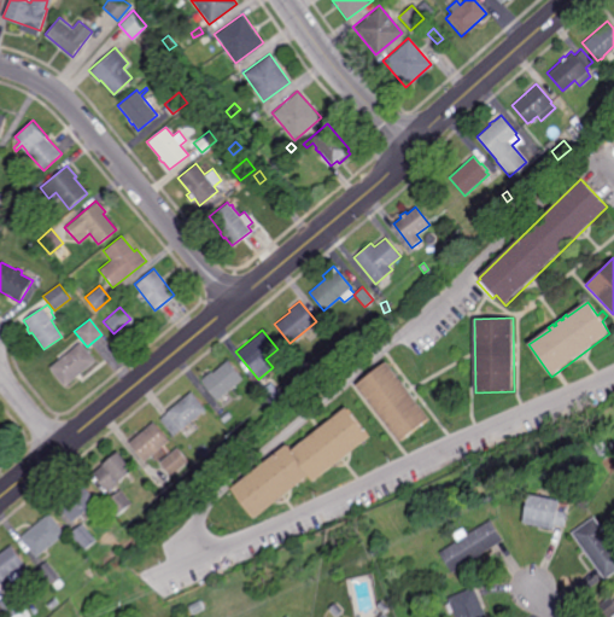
[(64,386),(50,368),(80,342),(95,361),(64,386)]
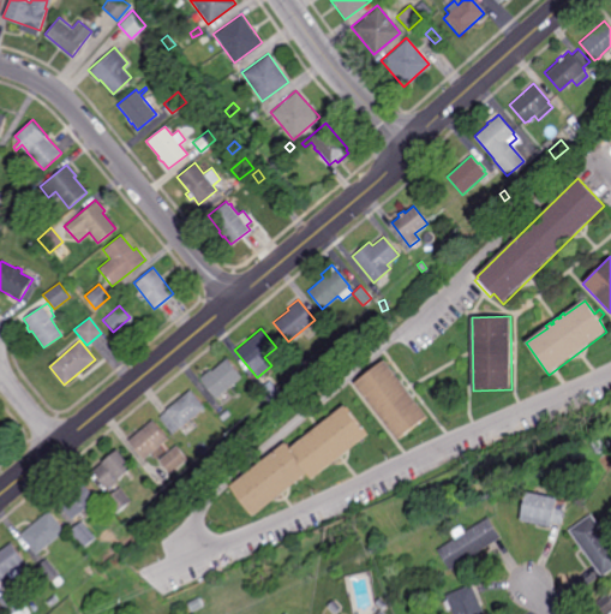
[(240,376),(214,398),(198,377),(209,369),(210,370),(226,358),(240,376)]
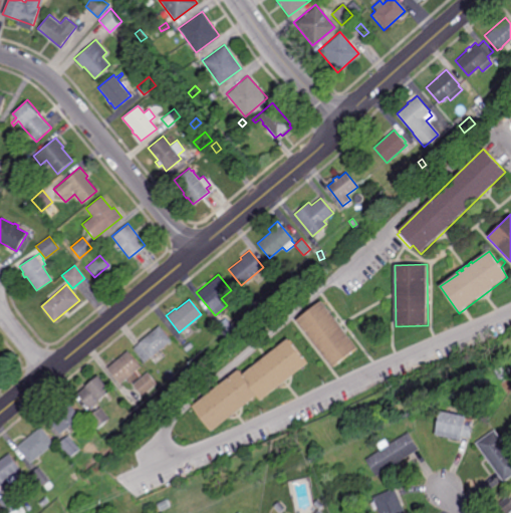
[(333,368),(295,320),(320,300),(358,349),(333,368)]
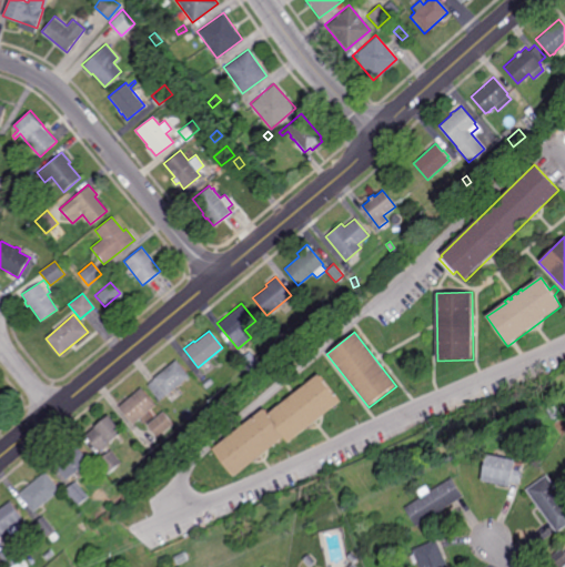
[(254,378),(238,360),(248,351),(259,365),(256,368),(261,373),(254,378)]
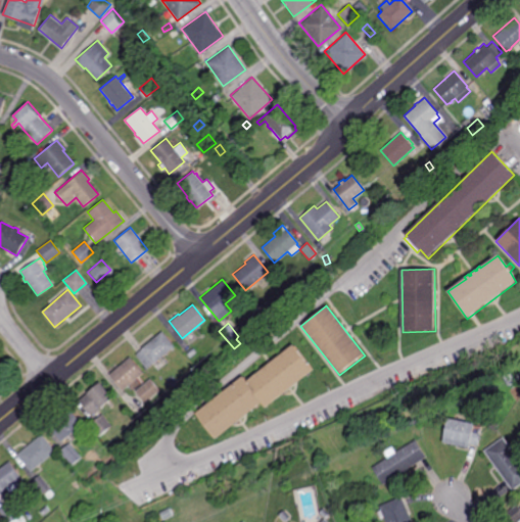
[(155,369),(151,364),(145,369),(133,354),(140,349),(139,348),(160,331),(173,346),(161,356),(166,361),(155,369)]
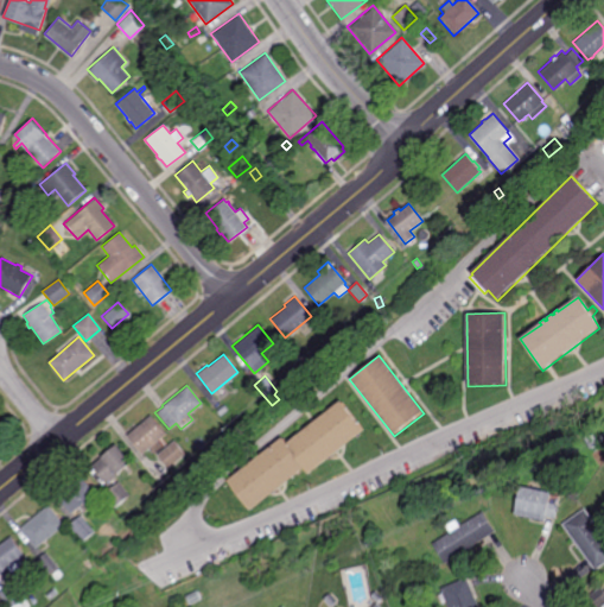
[(306,475),(302,467),(248,509),(227,480),(280,437),(285,443),(341,400),(363,431),(306,475)]
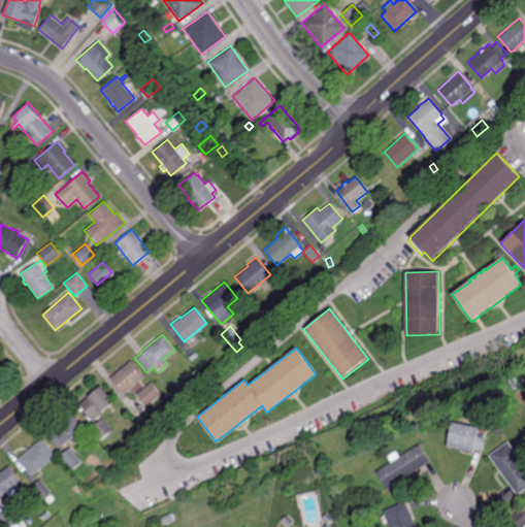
[(190,360),(187,357),(193,351),(196,355),(190,360)]
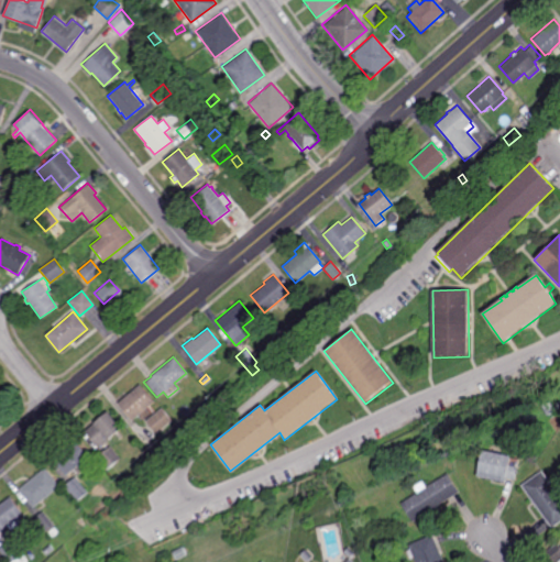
[(152,409),(150,412),(145,407),(130,420),(116,403),(139,384),(153,400),(149,405),(152,409)]
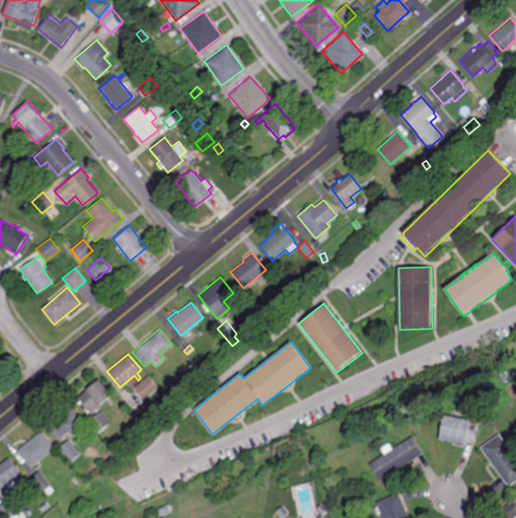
[(192,379),(187,373),(194,367),(199,374),(192,379)]
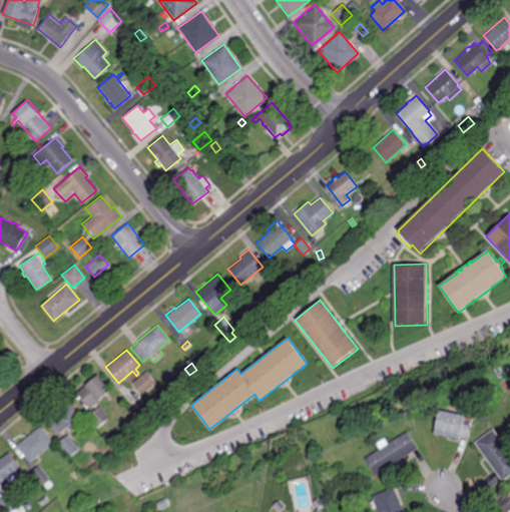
[(497,379),(492,370),(498,367),(503,376),(497,379)]
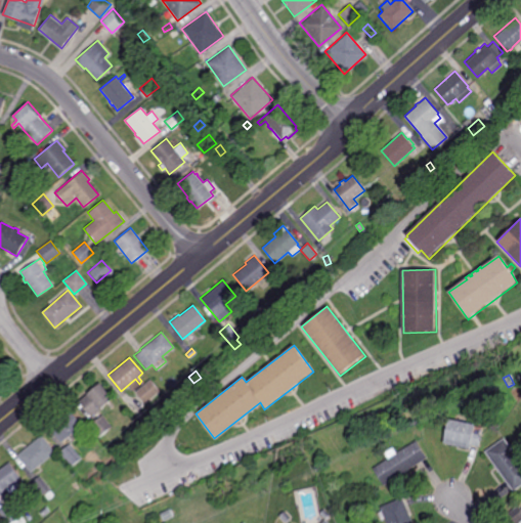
[(144,403),(134,391),(148,379),(159,390),(144,403)]
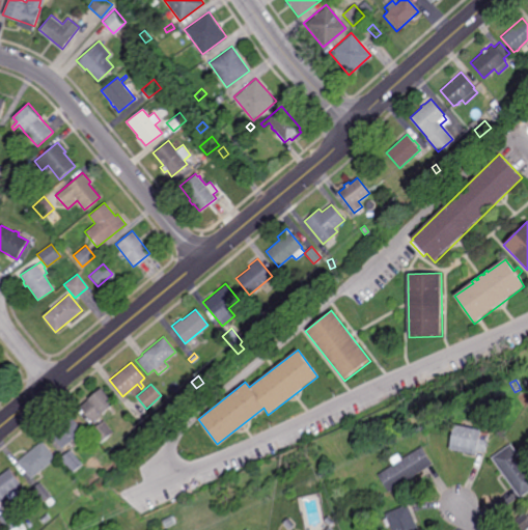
[(91,421),(78,407),(100,388),(112,402),(101,412),(102,413),(91,421)]
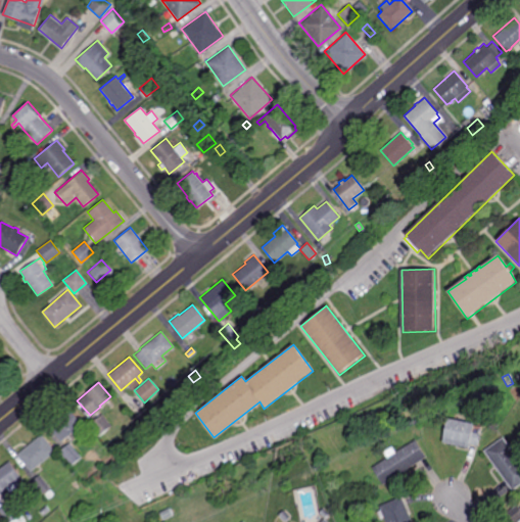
[(60,439),(48,424),(68,408),(81,422),(60,439)]
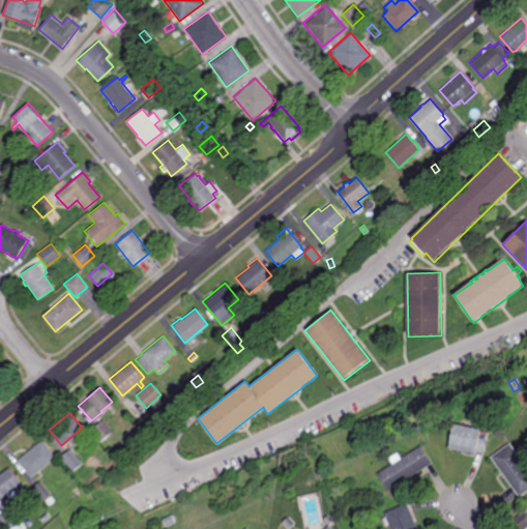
[(97,441),(88,429),(101,418),(111,431),(97,441)]
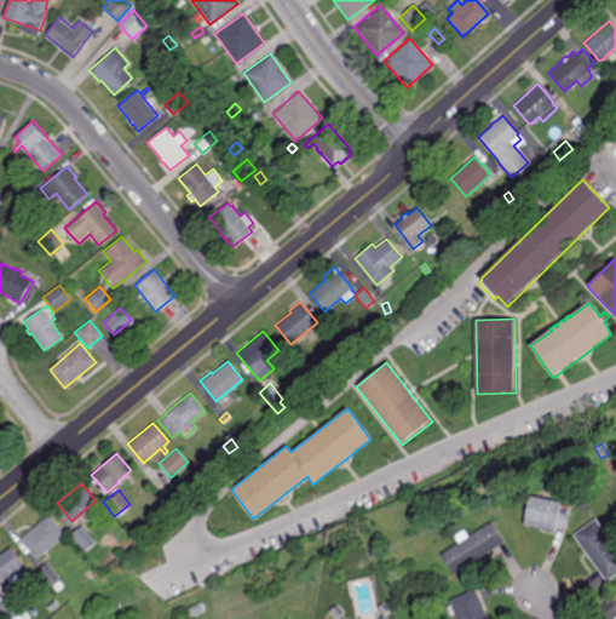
[(168,506),(161,498),(167,493),(174,502),(168,506)]
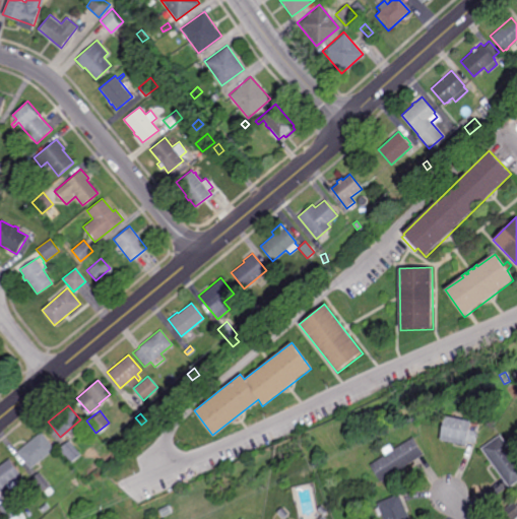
[(473,443),(465,441),(465,444),(439,438),(444,413),(470,419),(468,428),(476,429),(473,443)]
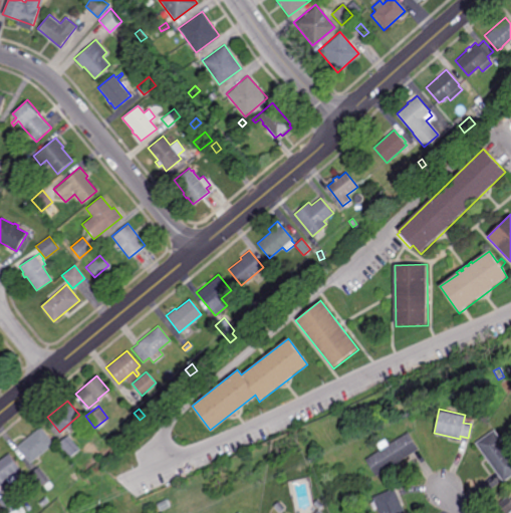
[(29,462),(15,445),(40,425),(53,442),(29,462)]
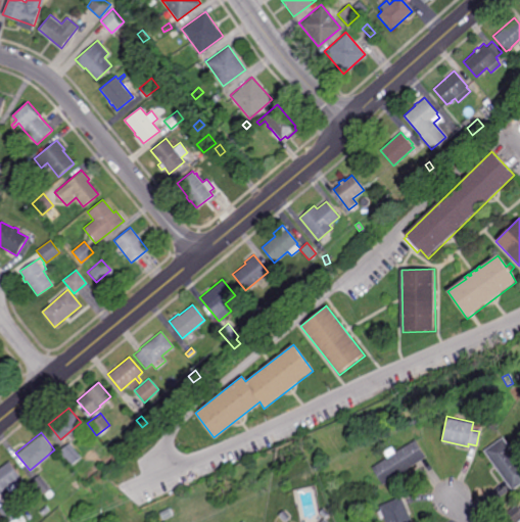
[(515,455),(519,451),(519,455),(517,457),(519,461),(519,482),(512,489),(482,448),(501,435),(515,455)]
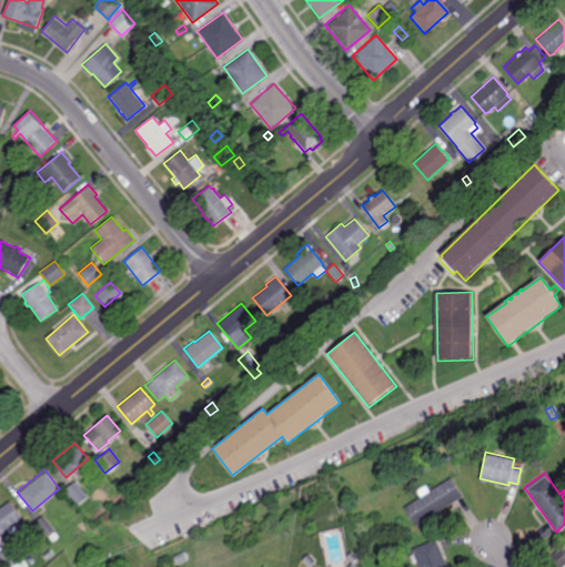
[(462,495),(414,525),(403,506),(420,496),(415,489),(425,484),(429,490),(450,476),(462,495)]
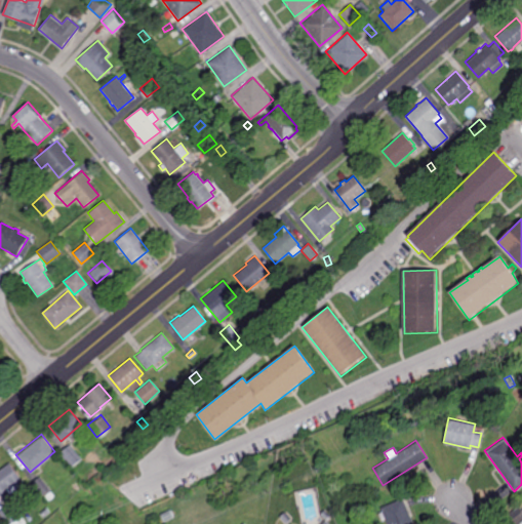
[(69,467),(57,451),(68,443),(80,458),(69,467)]
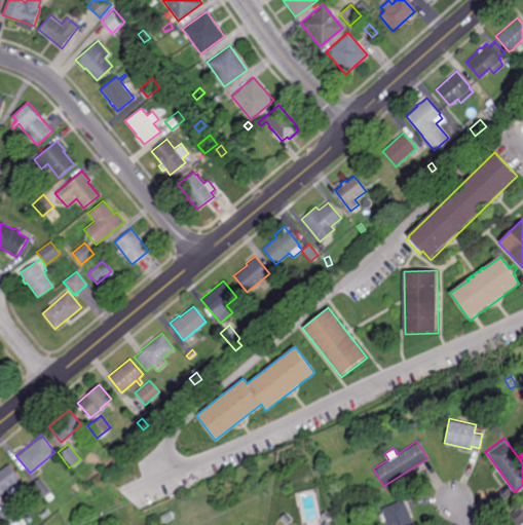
[(21,480),(20,481),(21,482),(16,485),(20,488),(9,495),(5,489),(0,493),(0,467),(8,462),(21,480)]
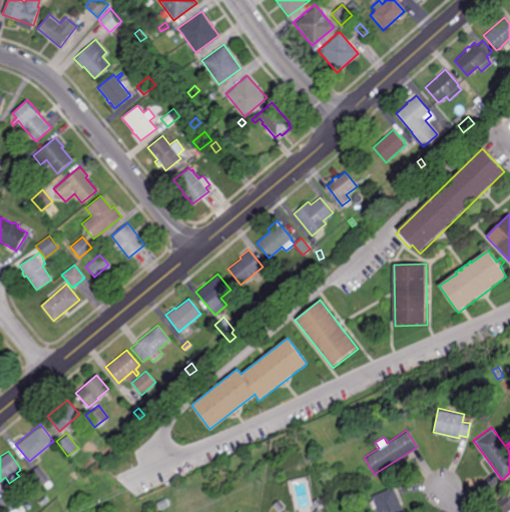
[(84,466),(81,462),(88,457),(91,461),(84,466)]
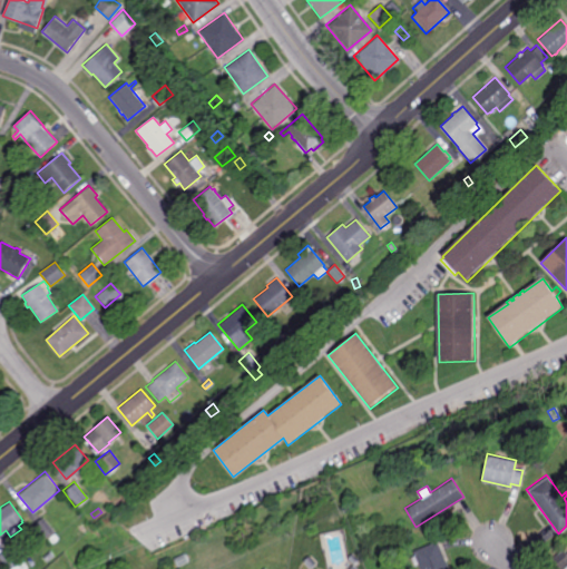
[(45,537),(33,522),(42,516),(54,530),(45,537)]
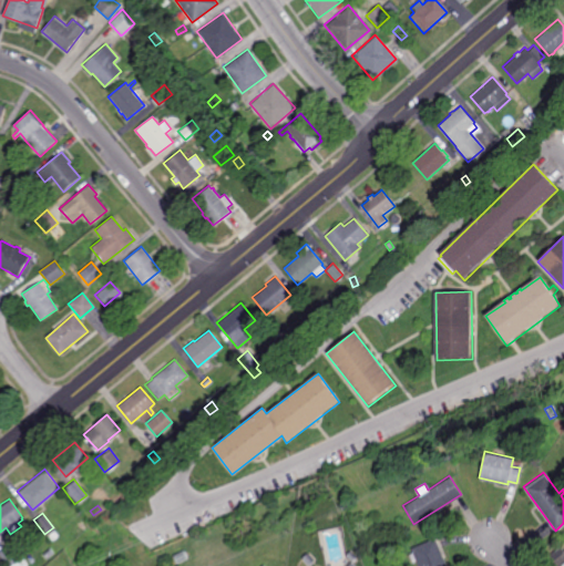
[(51,539),(47,534),(53,530),(57,534),(51,539)]
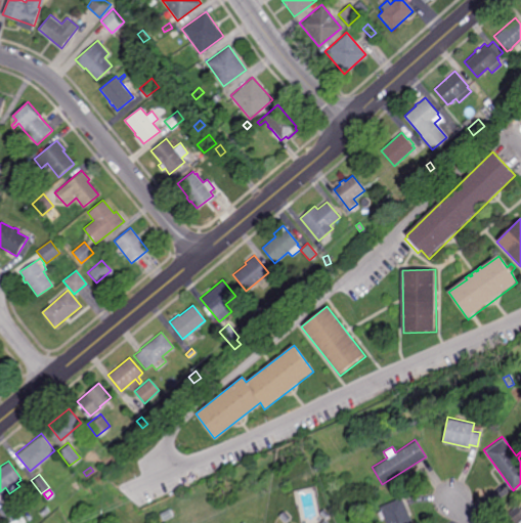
[(413,522),(386,522),(384,517),(380,519),(377,511),(381,510),(379,506),(401,496),(413,522)]
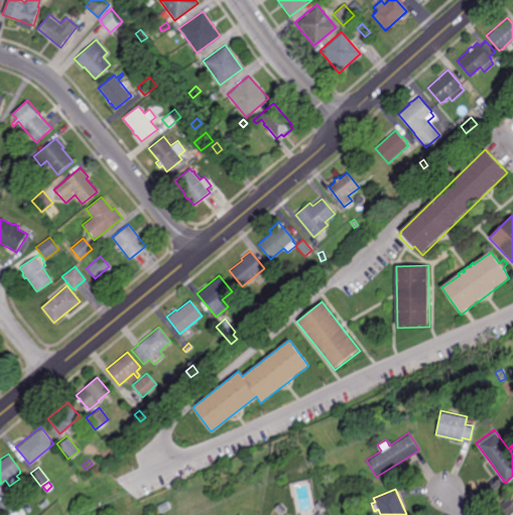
[(22,514),(5,514),(0,506),(0,499),(12,493),(24,514),(22,514)]
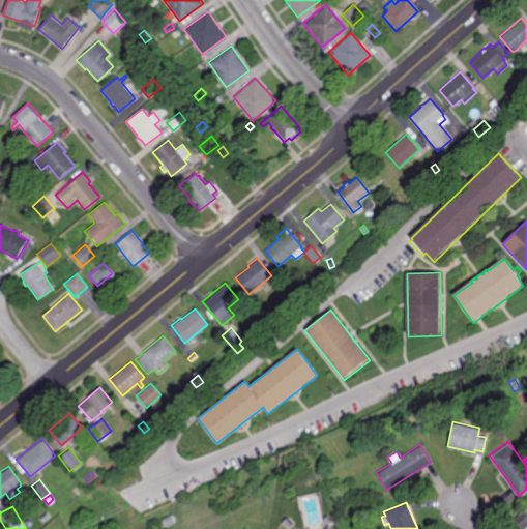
[(526,528),(514,528),(513,527),(517,523),(513,518),(523,509),(526,513),(526,512),(526,528)]
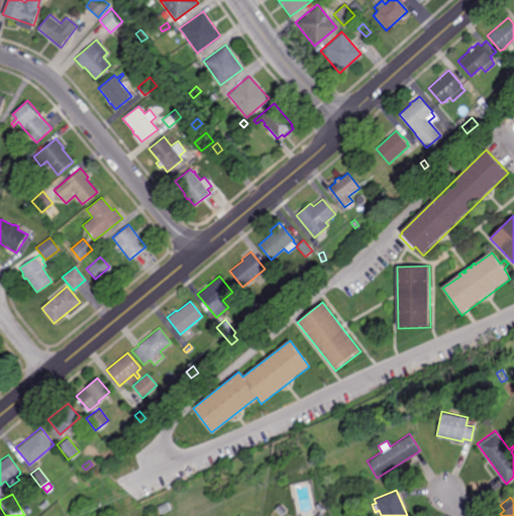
[(39,510),(35,505),(43,499),(47,503),(39,510)]
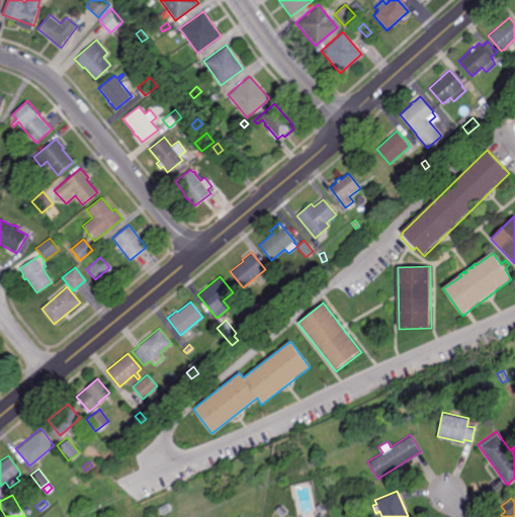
[(321,513),(314,507),(318,502),(325,509),(321,513)]
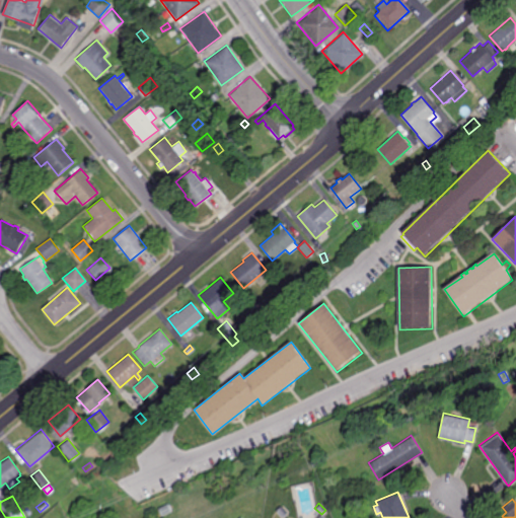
[(281,517),(280,517),(274,512),(280,505),(287,512),(281,517)]
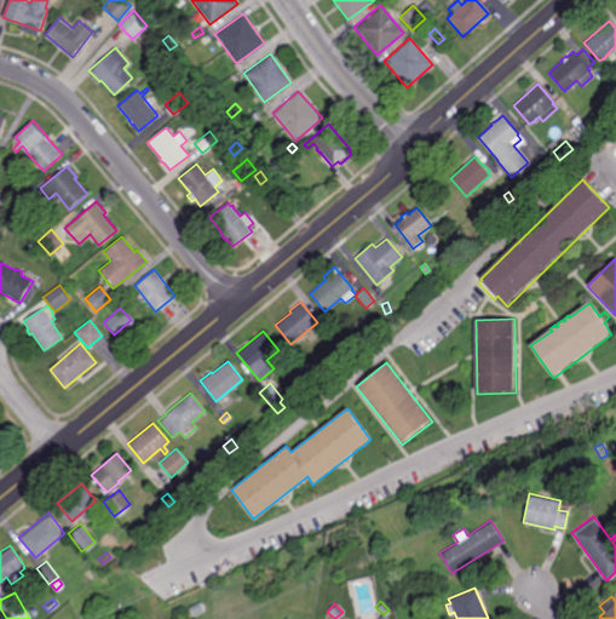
All buildings are outlined.
